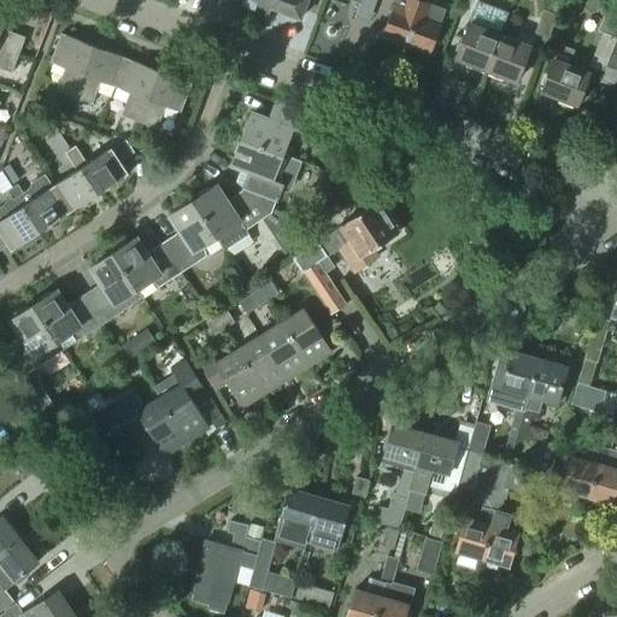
[(233,0),(270,15),(272,7),(301,18),(309,0),(233,0)]
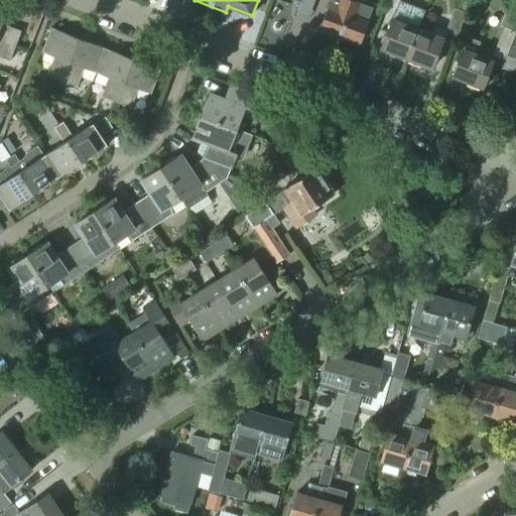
[(361,42),(373,10),(347,0),(334,0),(331,11),(330,10),(323,27),(361,42)]
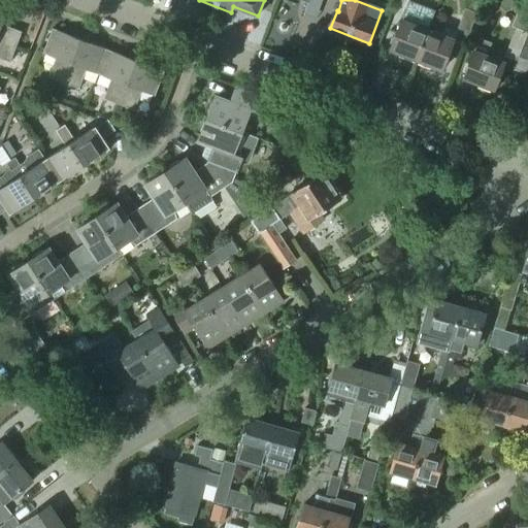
[(476,13),(482,0),(468,0),(465,8),(476,13)]
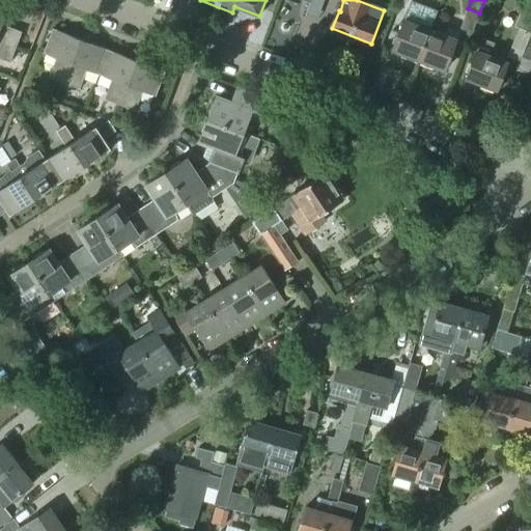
[(420,61),(431,31),(439,11),(413,2),(406,21),(393,52),(420,61)]
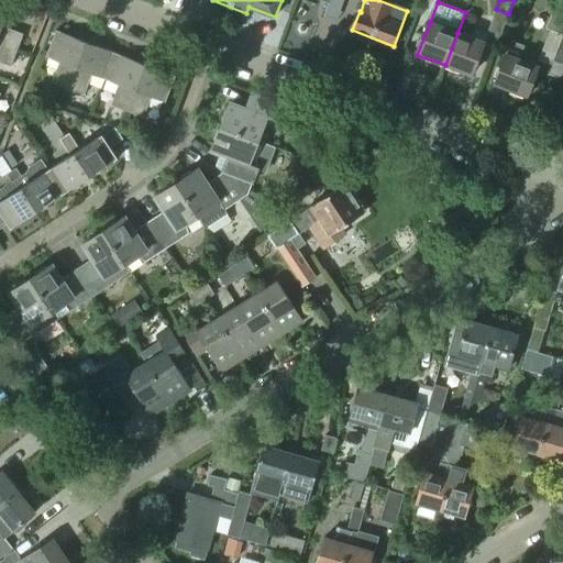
[(0,45),(17,52),(22,35),(3,28),(7,13),(0,10),(0,45)]
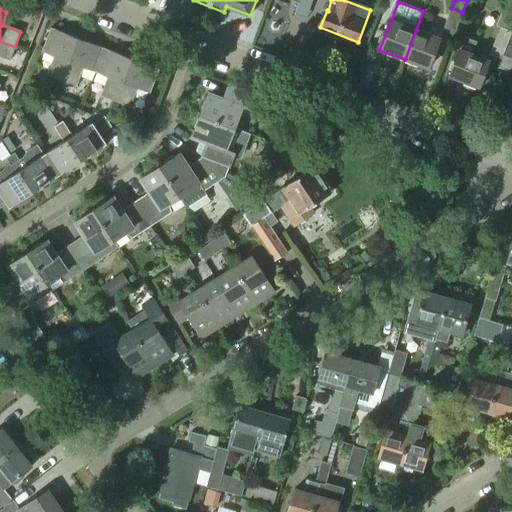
[(454,37),(462,14),(451,10),(442,32),(454,37)]
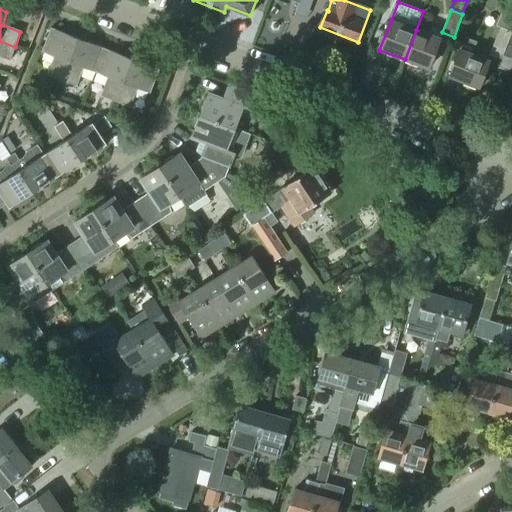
[(502,54),(511,32),(511,29),(511,19),(501,15),(496,27),(500,29),(491,50),(502,54)]
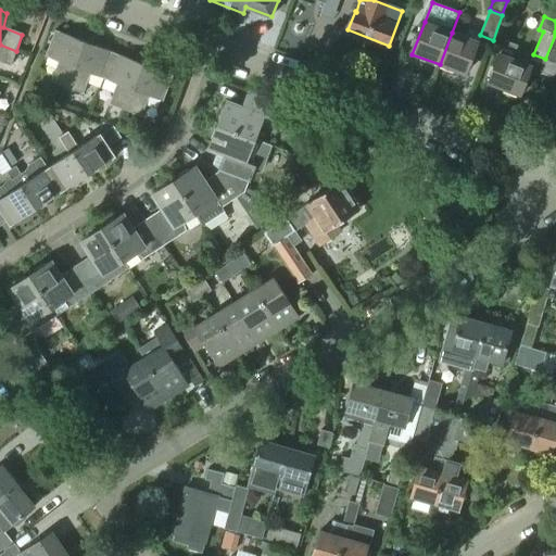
[(66,89),(84,43),(68,37),(54,32),(45,58),(58,62),(50,83),(66,89)]
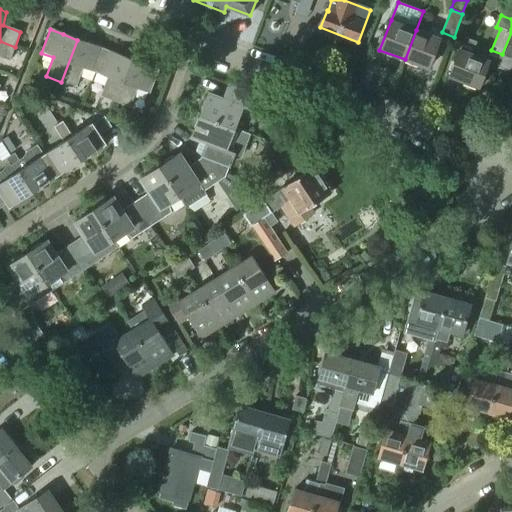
[(430,69),(441,39),(416,30),(405,59),(430,69)]
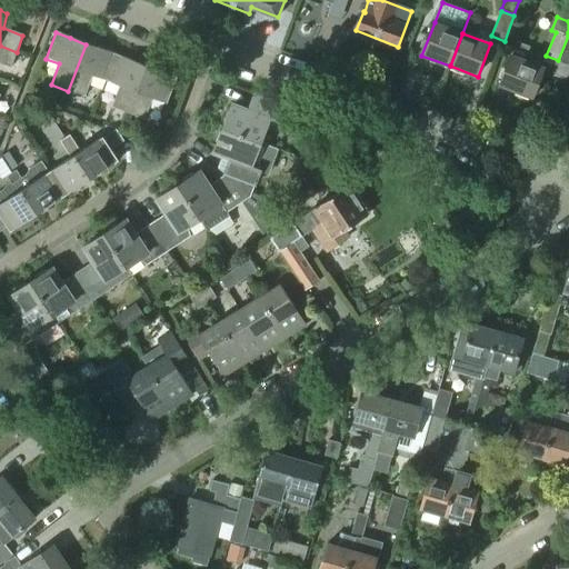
[(568,80),(568,36),(555,76),(568,80)]
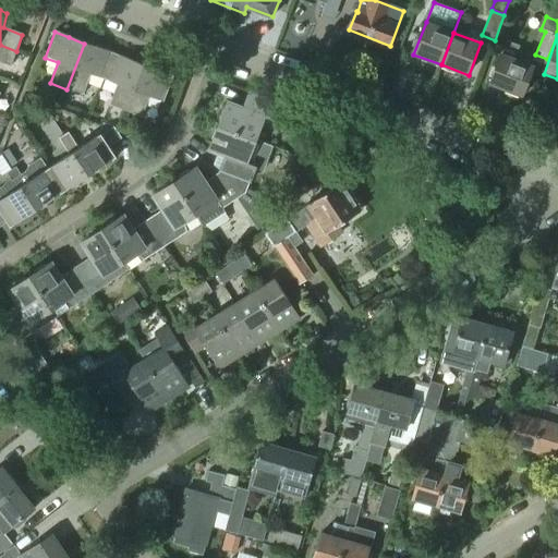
[(523,96),(534,67),(514,59),(519,47),(506,41),(496,68),(497,68),(492,84),(523,96)]
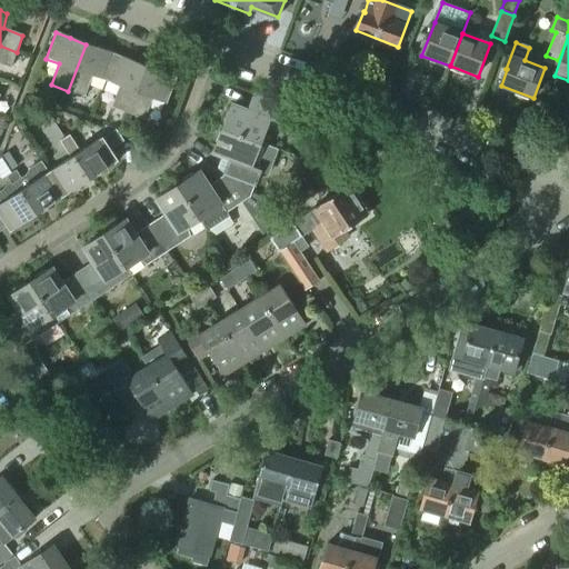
[(106,81),(116,56),(86,45),(68,91),(85,97),(92,77),(106,81)]
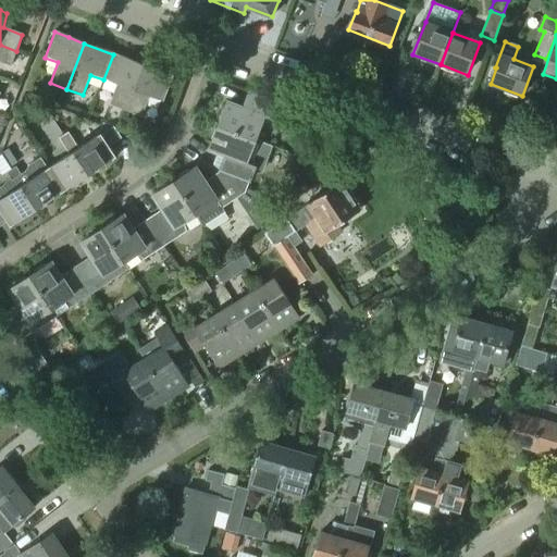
[(0,63),(10,67),(16,51),(0,45),(0,63)]
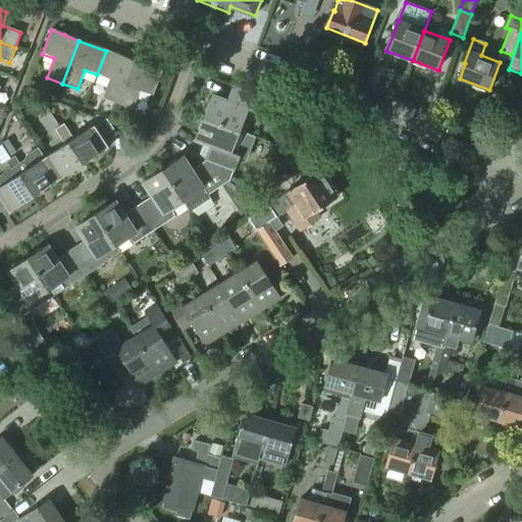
[(117,104),(134,61),(106,51),(97,74),(110,80),(102,99),(117,104)]
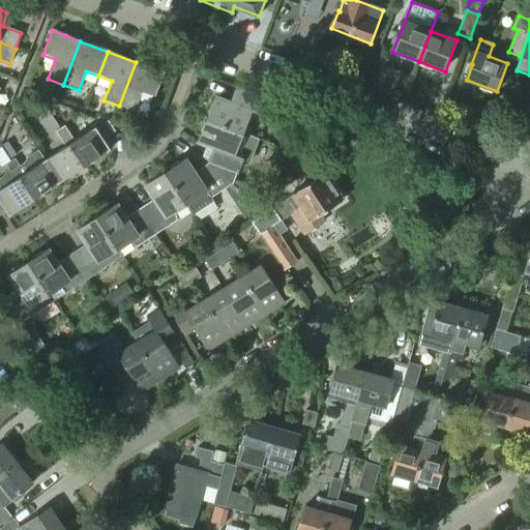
[(154,97),(164,74),(136,62),(119,106),(134,112),(142,92),(154,97)]
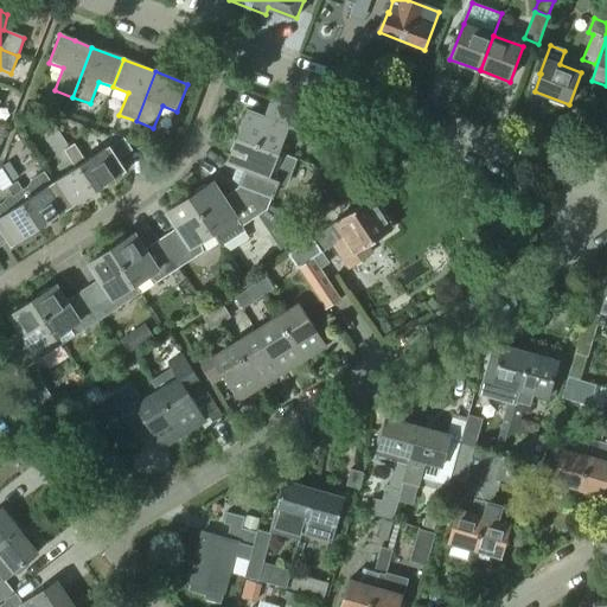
[(293,140),(304,113),(272,101),(264,119),(247,113),(237,136),(278,153),(283,136),(293,140)]
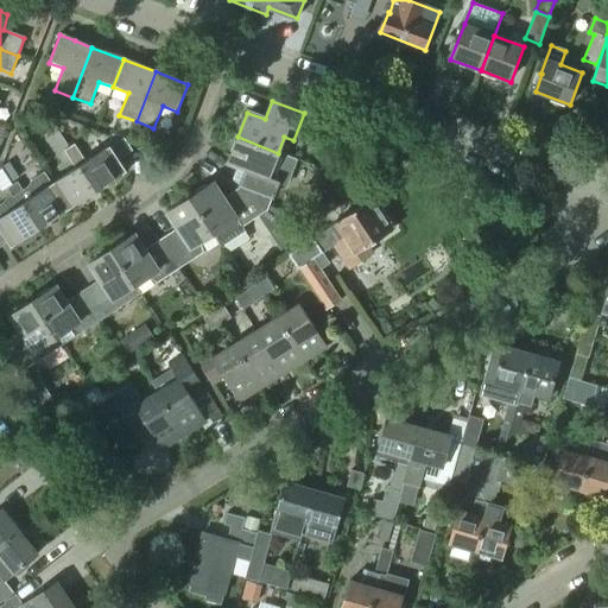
[(38,125),(48,140),(59,132),(49,118),(38,125)]
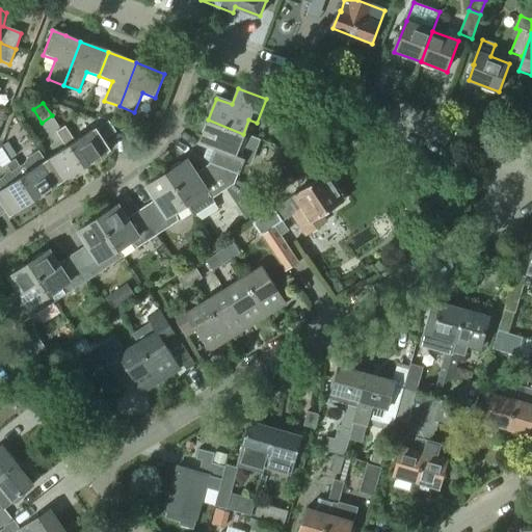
[(234,185),(245,153),(238,149),(243,134),(208,120),(200,144),(215,150),(209,165),(234,185)]
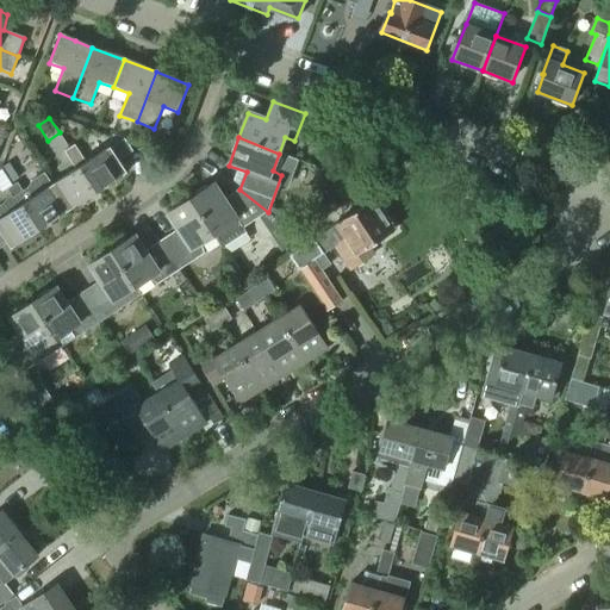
[(86,165),(75,149),(74,147),(70,149),(99,191),(126,173),(110,148),(86,165)]
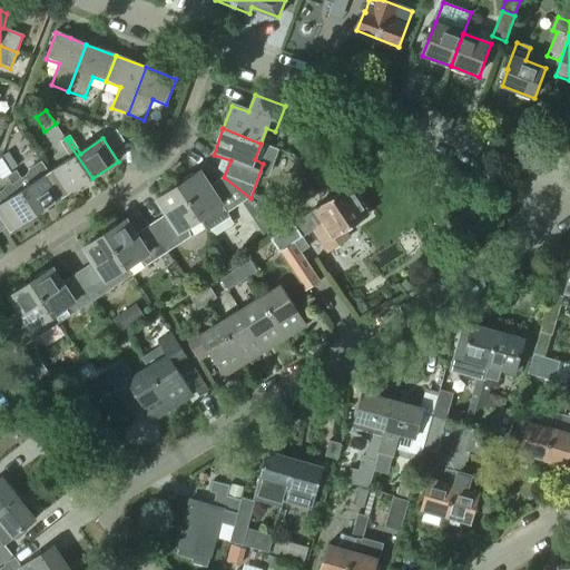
[(66,196),(70,193),(92,178),(66,139),(60,143),(71,159),(50,173),(66,196)]
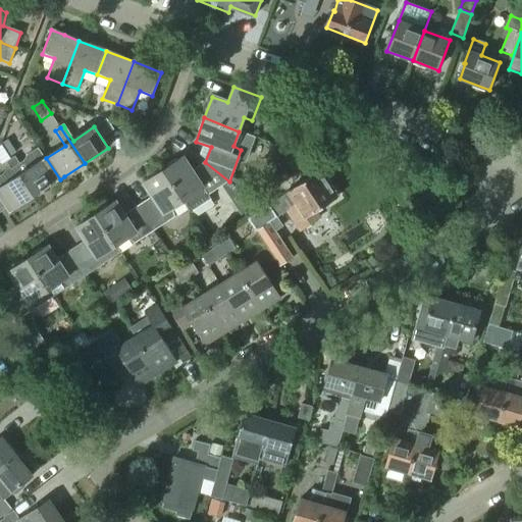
[(290,144),(288,150),(300,154),(304,143),(298,140),(290,144)]
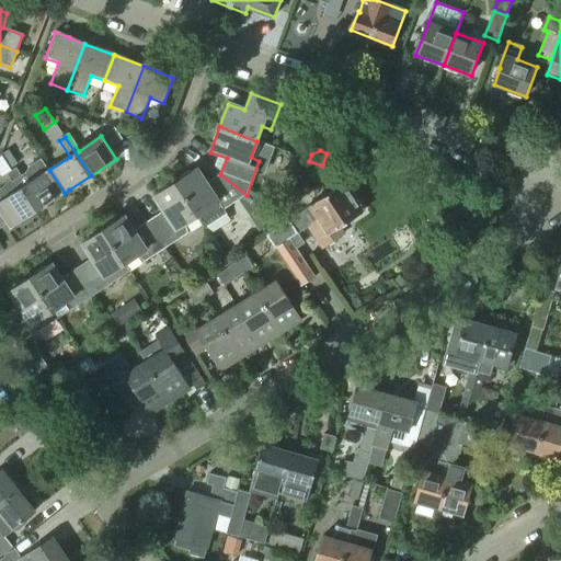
[(19,165),(10,151),(2,156),(11,170),(19,165)]
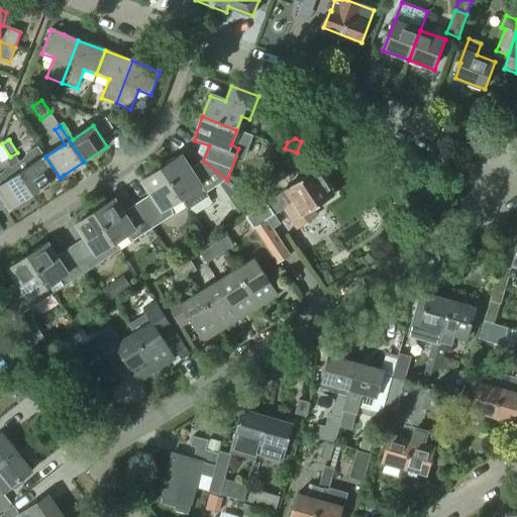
[(44,158),(37,148),(27,154),(23,160),(19,164),(14,157),(11,158),(34,194),(60,178),(45,157),(44,158)]
